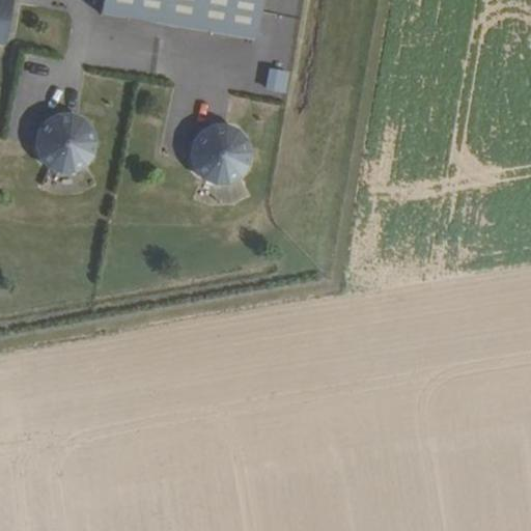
[(16,2),(4,0),(0,0),(0,47),(5,48),(16,2)]
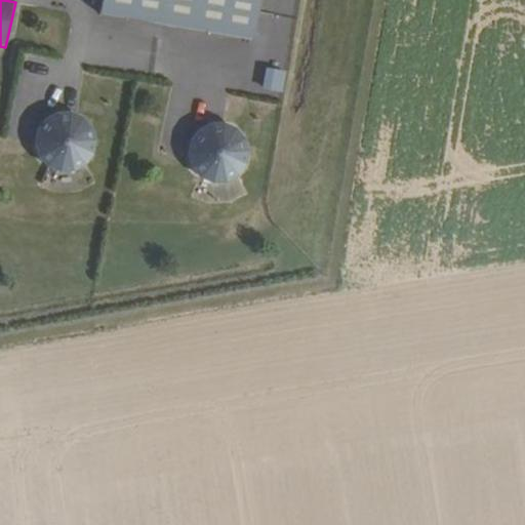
[(261,0),(106,0),(104,16),(255,41),(261,0)]
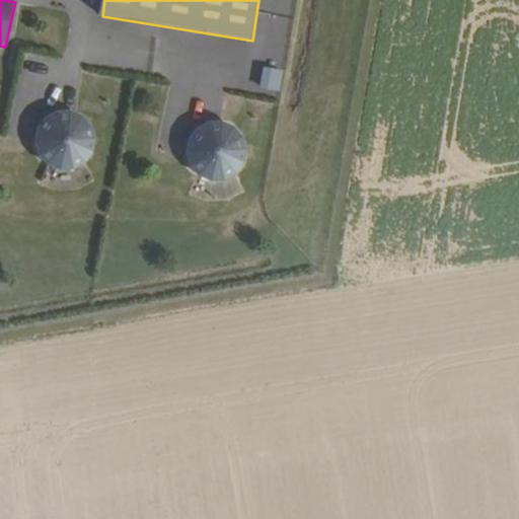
[(262,66),(257,90),(278,93),(282,70),(262,66)]
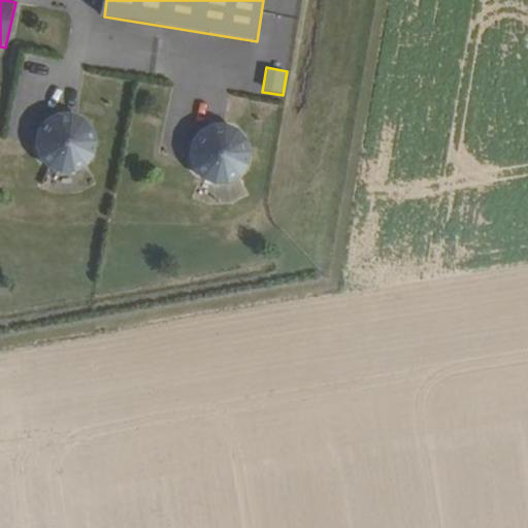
[(79,172),(89,167),(95,159),(98,150),(98,139),(95,130),(89,122),(80,116),(71,113),(61,113),(52,118),(43,124),(38,133),(37,143),(38,153),(42,162),(50,169),(59,174),(69,175),(79,172)]
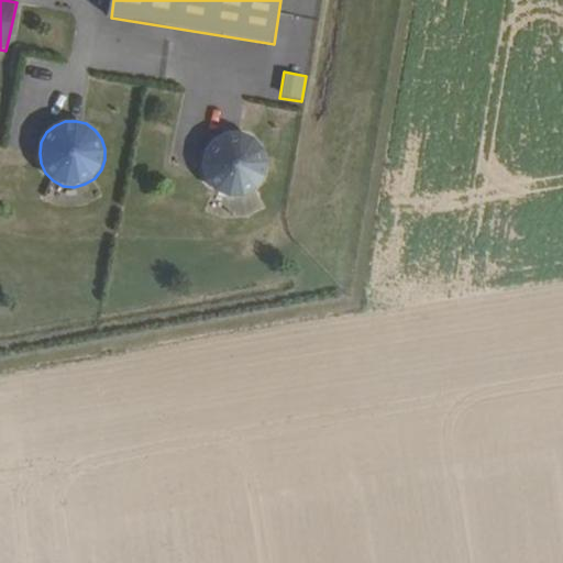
[(247,195),(257,188),(264,180),(268,169),(268,158),(265,148),(258,140),(250,134),(239,131),(228,132),(218,135),(210,143),(205,152),(202,163),(203,174),(209,184),(217,191),(227,196),(238,197),(247,195)]
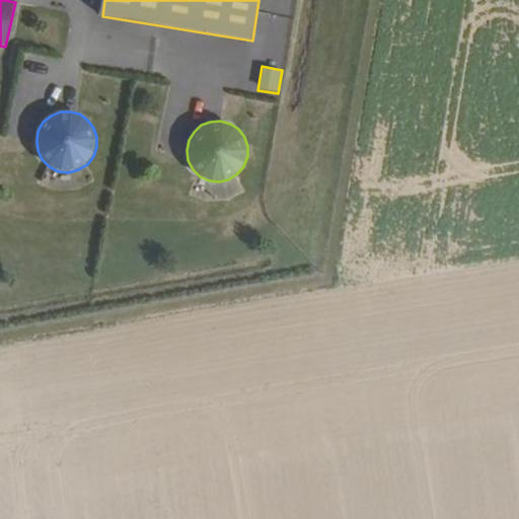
All buildings are outlined.
